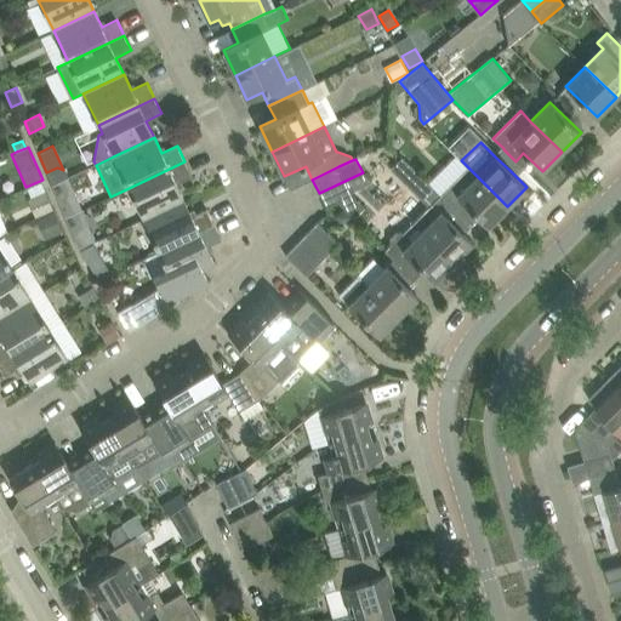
[(129,188),(143,220),(184,200),(176,183),(192,176),(184,161),(129,188)]
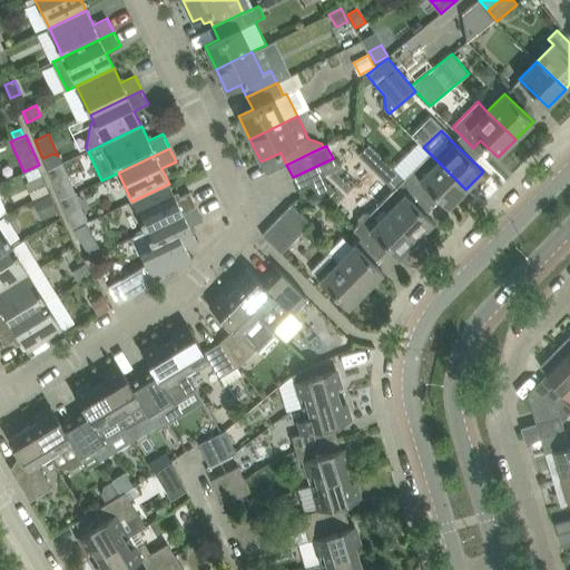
[(52,154),(42,158),(48,169),(61,163),(58,156),(52,154)]
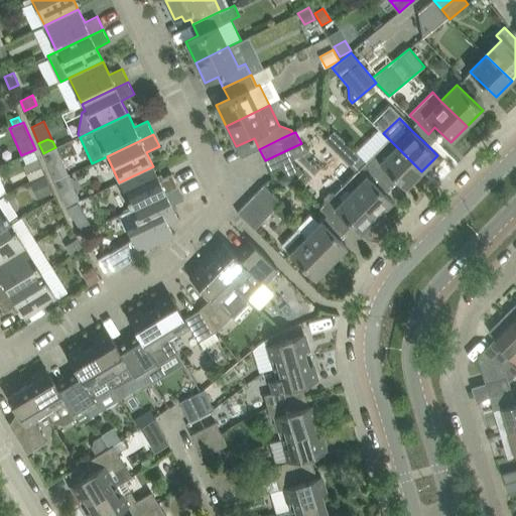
[(389,139),(366,162),(390,185),(396,179),(405,188),(421,171),(396,146),(389,139)]
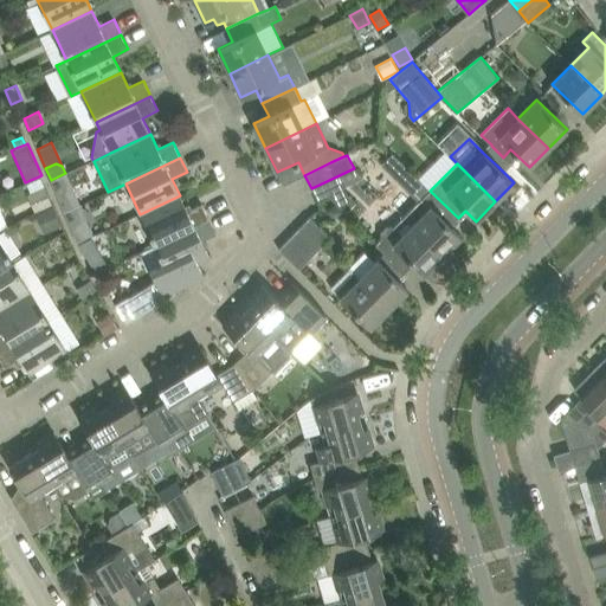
[(354,168),(311,188),(317,201),(343,189),(342,187),(362,178),(354,168)]
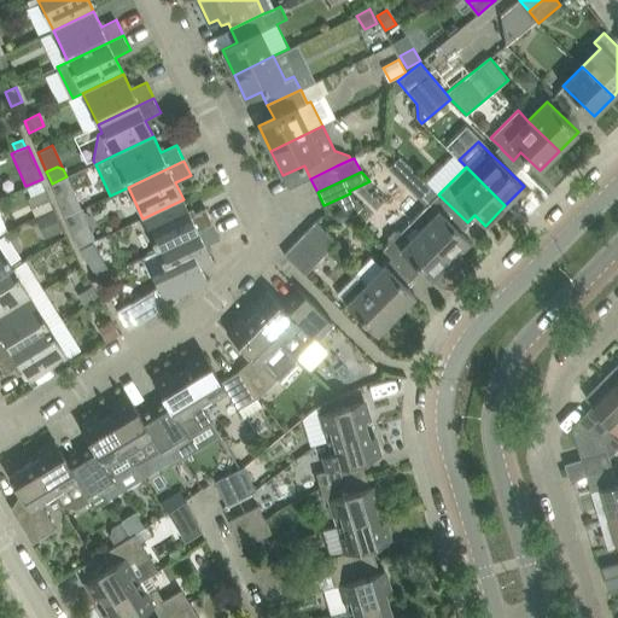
[(52,184),(60,204),(73,198),(77,209),(81,208),(66,176),(52,184)]
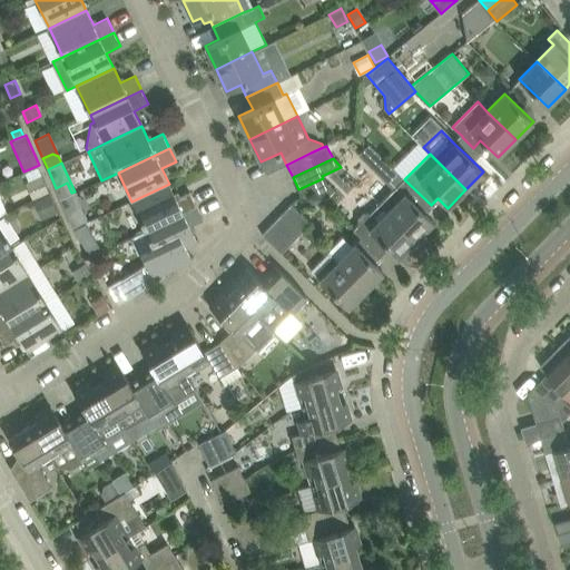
[(41,175),(26,183),(33,199),(49,193),(41,175)]
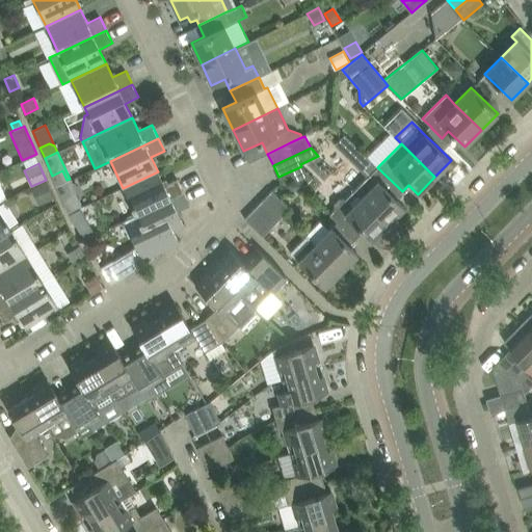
[(354,190),(362,197),(388,223),(404,207),(395,198),(402,191),(377,167),(354,190)]
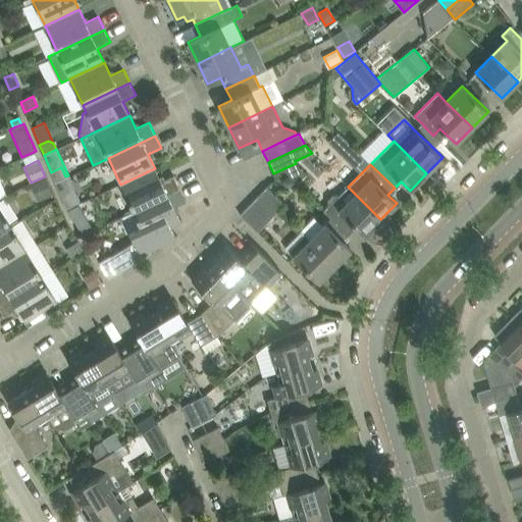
[(61,167),(51,172),(55,181),(65,176),(61,167)]
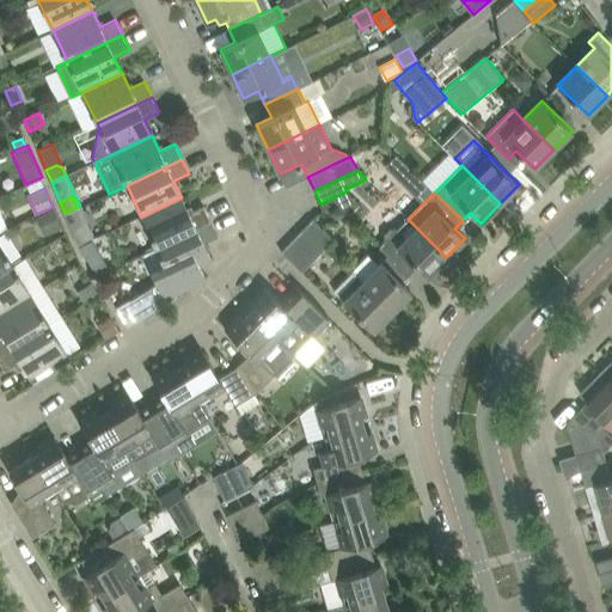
[(141,216),(155,248),(212,221),(204,206),(189,213),(182,197),(141,216)]
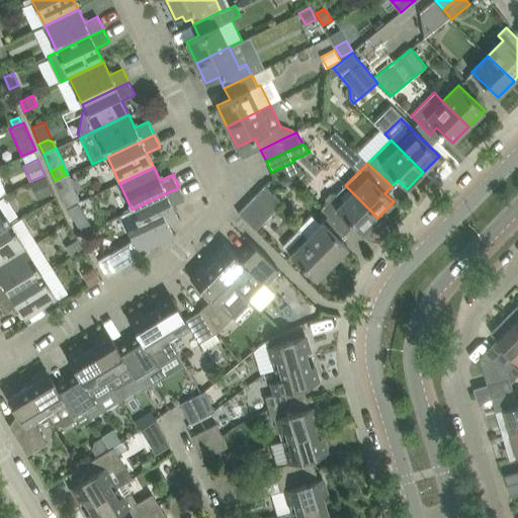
[(286,173),(279,181),(283,185),(290,185),(294,181),(286,173)]
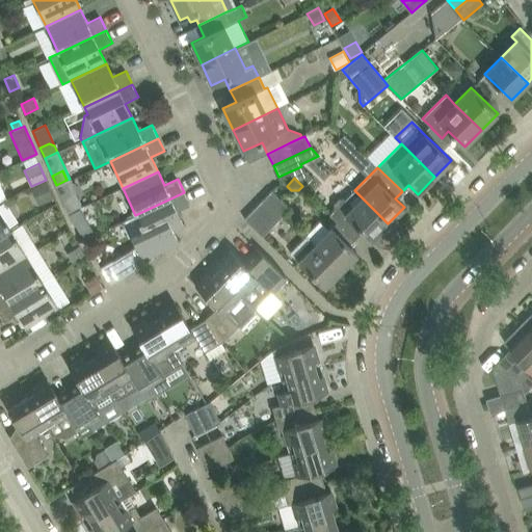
[(67,180),(56,185),(69,215),(82,206),(70,179),(67,180)]
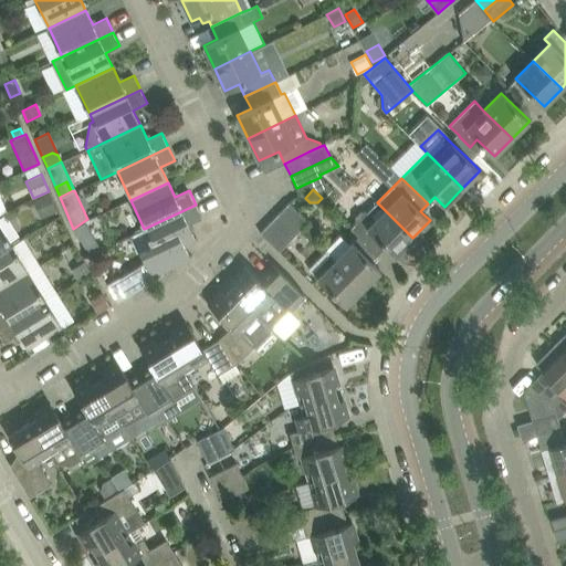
[(49,191),(33,199),(42,219),(58,211),(49,191)]
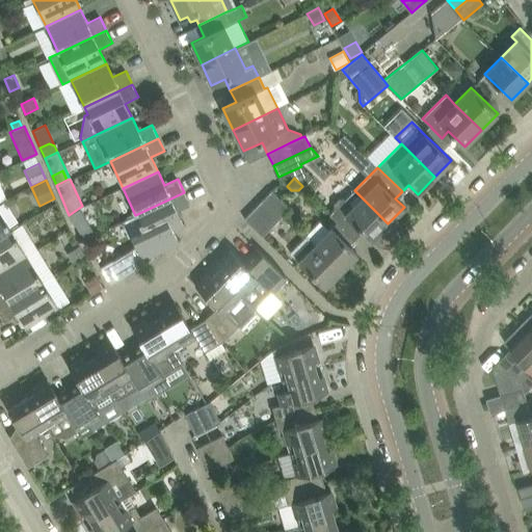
[(290,208),(272,190),(263,200),(281,217),(290,208)]
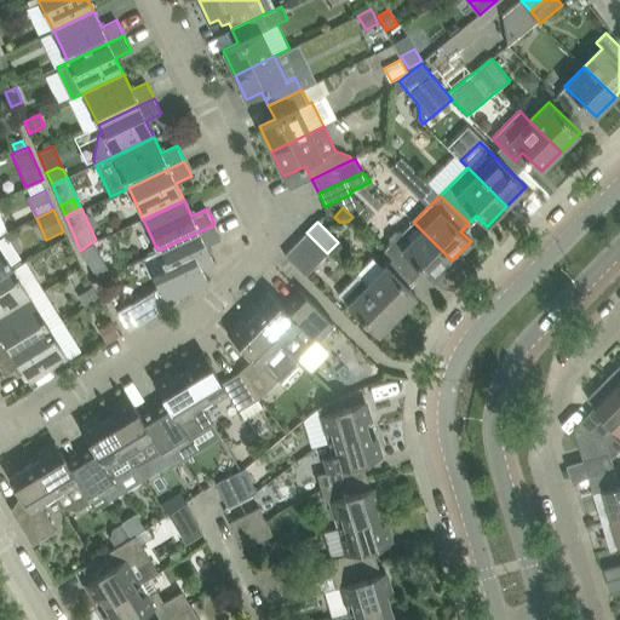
[(389,245),(385,250),(394,258),(408,271),(415,264),(432,281),(452,260),(422,230),(413,222),(402,233),(395,233),(389,239),(389,245)]
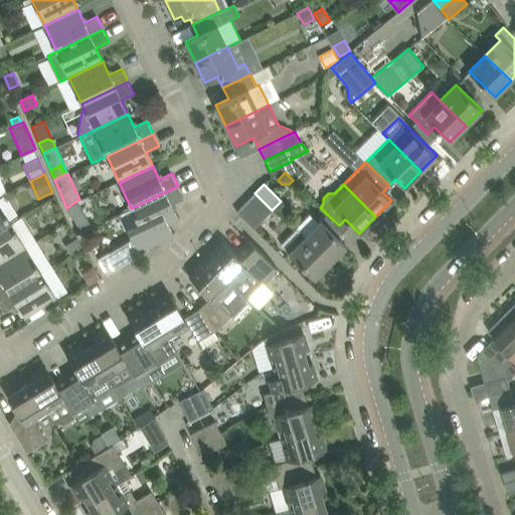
[(139,223),(128,228),(133,237),(139,251),(172,235),(173,235),(168,224),(178,219),(171,204),(184,198),(178,186),(131,208),(139,223)]
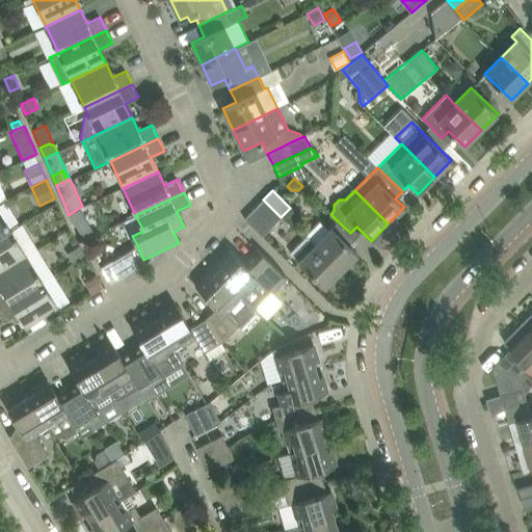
[(263,200),(244,218),(262,236),(281,217),(263,200)]
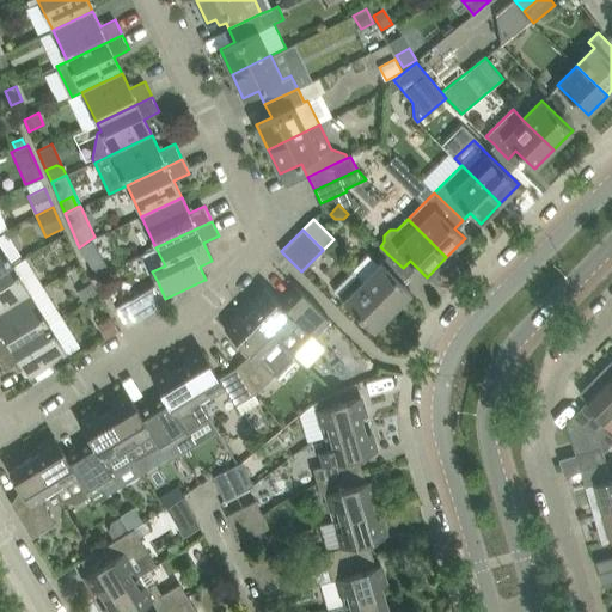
[(91,239),(79,248),(86,258),(98,250),(91,239)]
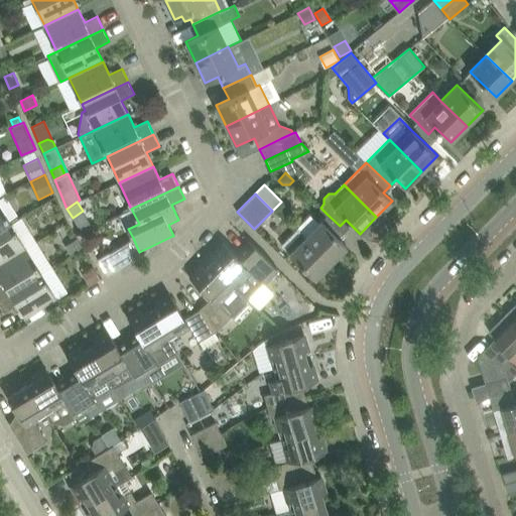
[(0,230),(11,223),(0,205),(0,230)]
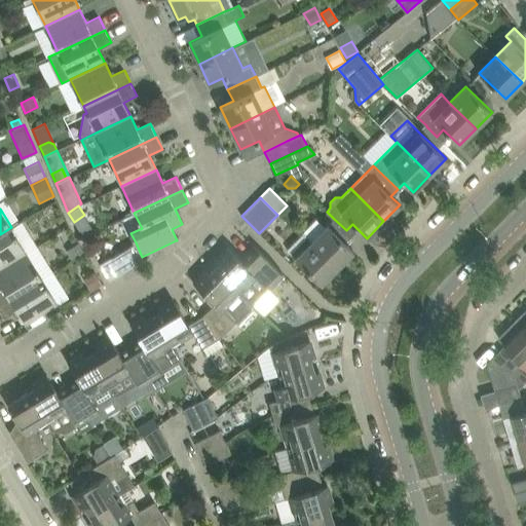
[(84,215),(74,222),(83,237),(94,231),(84,215)]
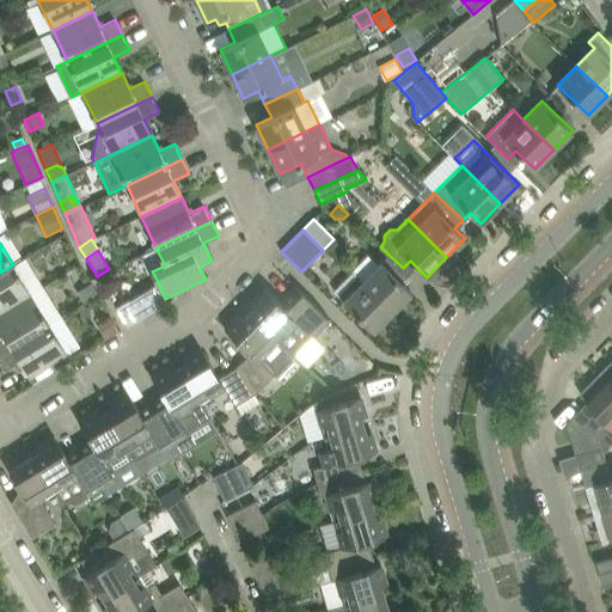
[(352,271),(362,281),(392,312),(411,292),(402,282),(409,274),(403,268),(389,255),(378,265),(368,255),(352,271)]
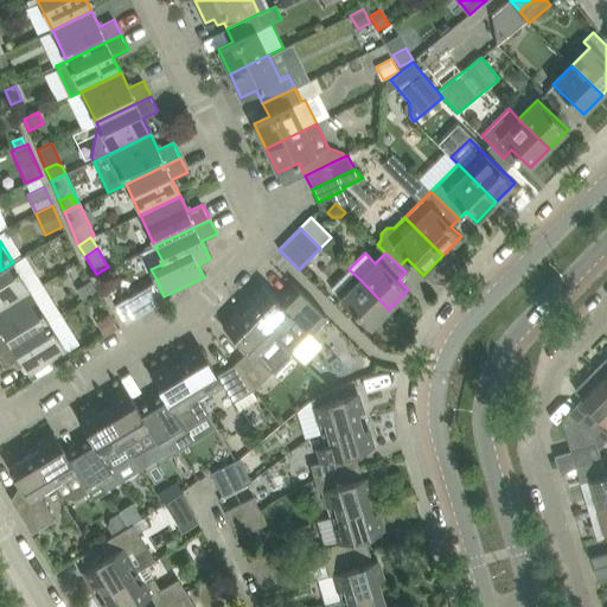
[(31,292),(43,285),(25,255),(13,262),(31,292)]
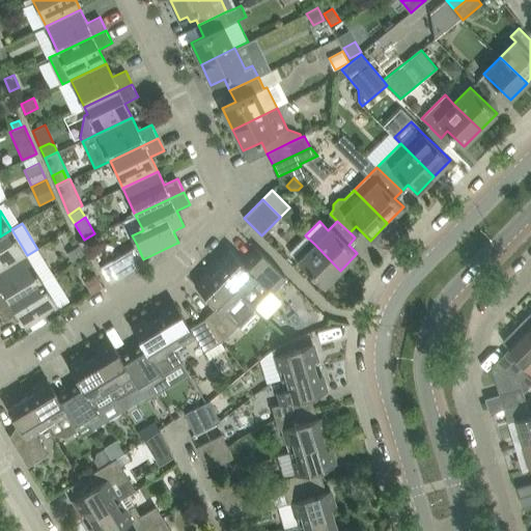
[(0,271),(27,255),(11,229),(0,236),(0,271)]
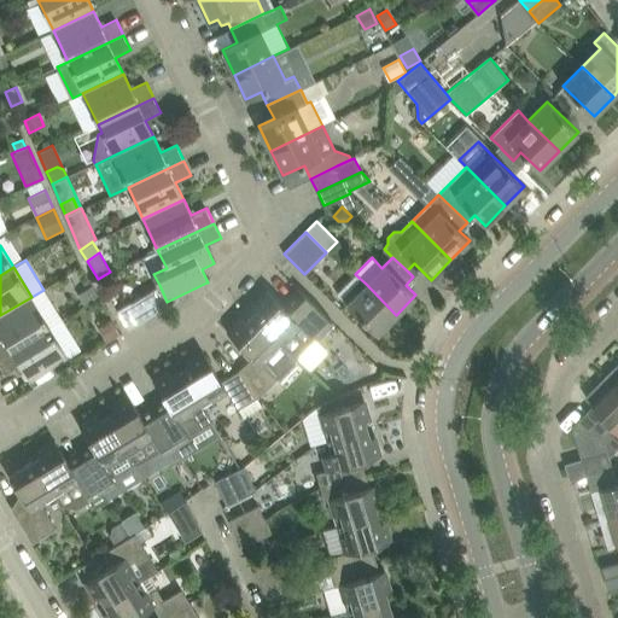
[(355,274),(336,293),(347,303),(377,334),(396,315),(366,284),(355,274)]
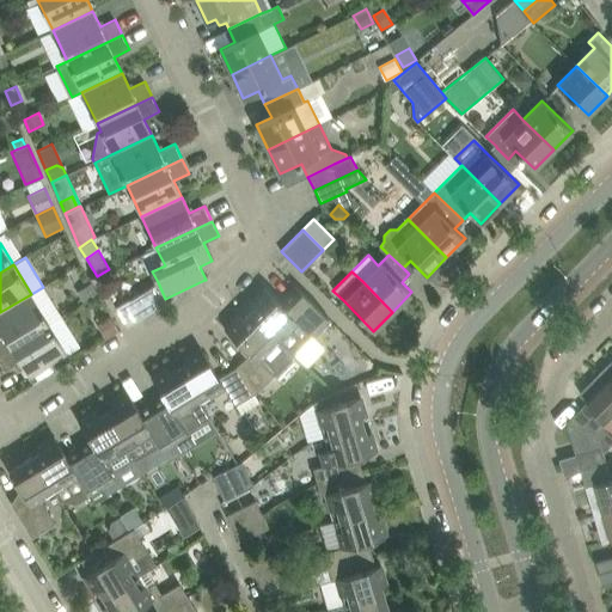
[(158,282),(128,300),(140,319),(167,303),(158,282)]
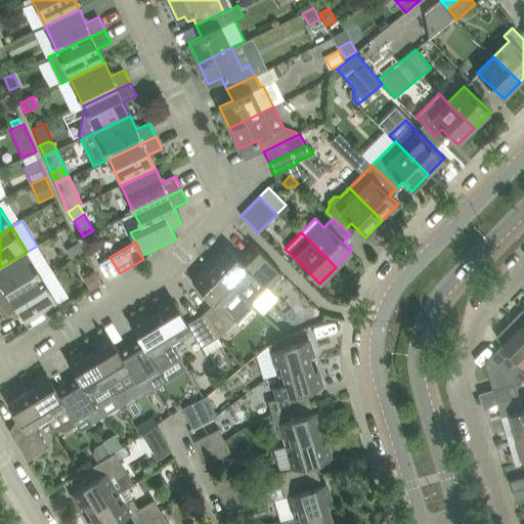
[(80,244),(67,251),(71,259),(84,251),(80,244)]
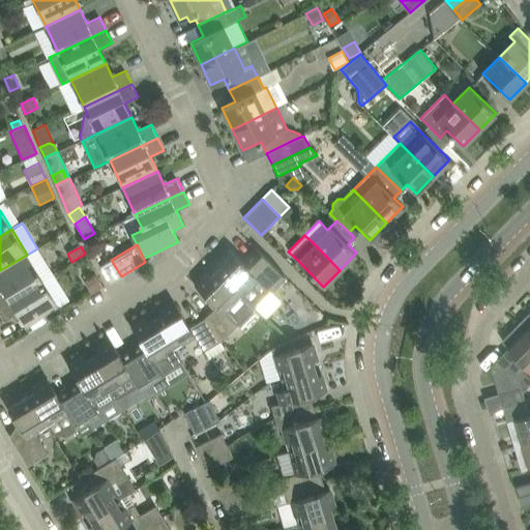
[(222,266),(216,271),(241,296),(255,308),(262,300),(266,296),(281,282),(285,276),(255,247),(241,261),(230,249),(217,262),(222,266)]
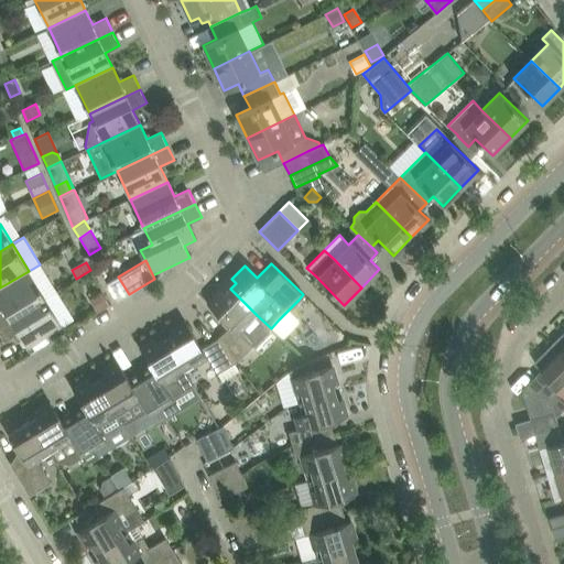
[(0,303),(1,306),(0,306),(0,325),(45,299),(56,292),(40,264),(29,271),(0,288),(0,303)]
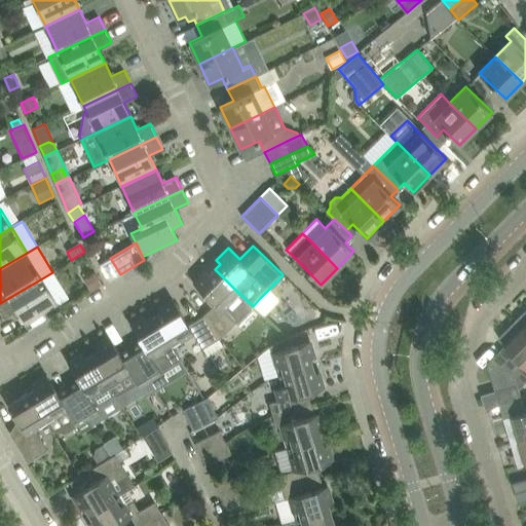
[(100,264),(109,280),(120,274),(110,258),(100,264)]
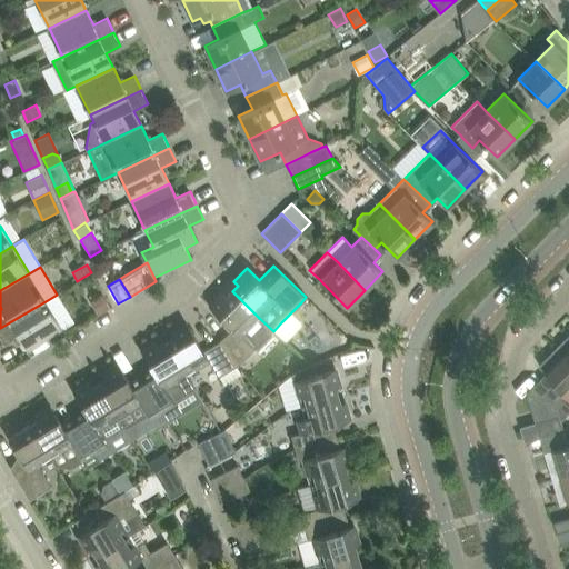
[(222,292),(209,307),(232,328),(220,341),(238,365),(255,349),(273,331),(259,318),(232,291),(227,297),(222,292)]
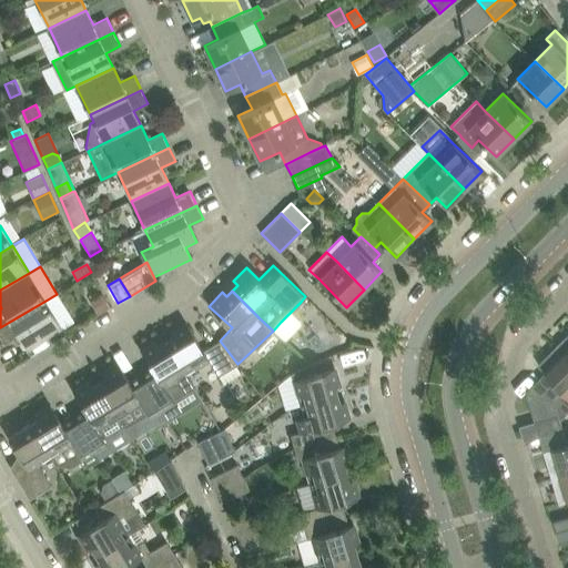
[(46,301),(62,328),(73,322),(57,294),(46,301)]
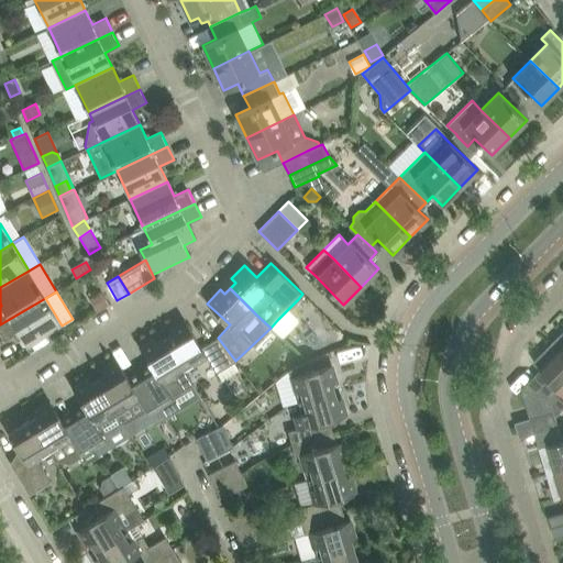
[(101,293),(90,299),(97,310),(108,304),(101,293)]
